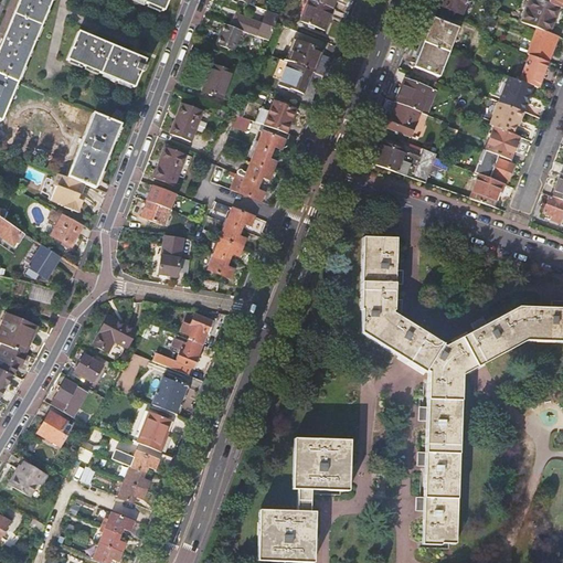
[(20,0),(0,48),(0,118),(3,120),(52,0),(20,0)]
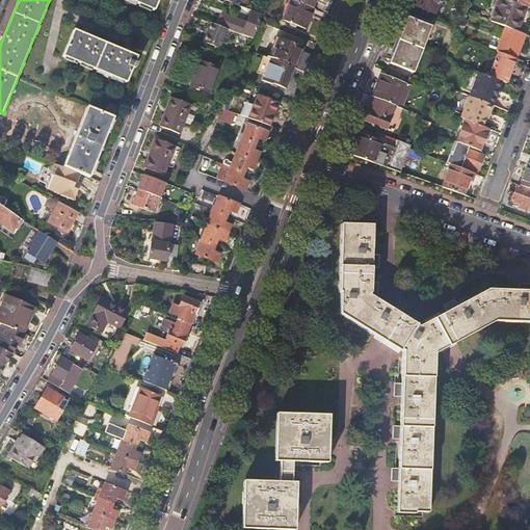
[(135,0),(156,8),(159,0),(135,0)]
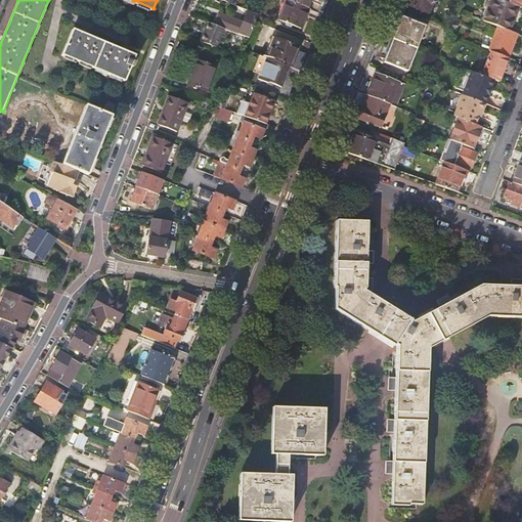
[(286,0),(280,14),(302,24),(309,6),(306,4),(295,0),(286,0)]
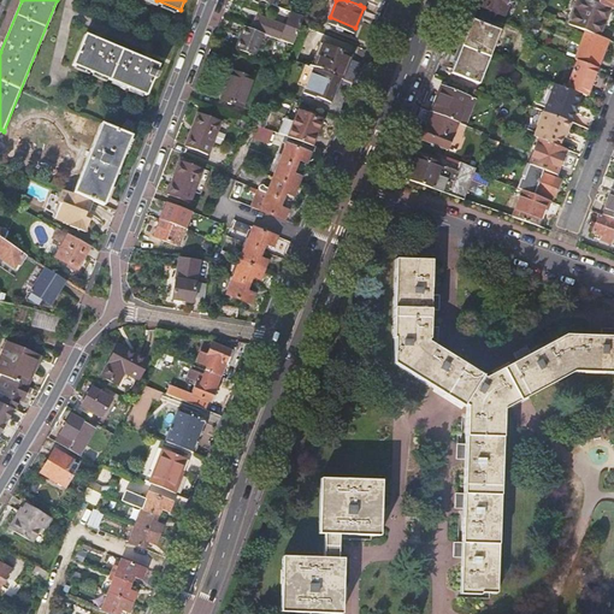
[(482,0),(482,3),(507,12),(511,0),(482,0)]
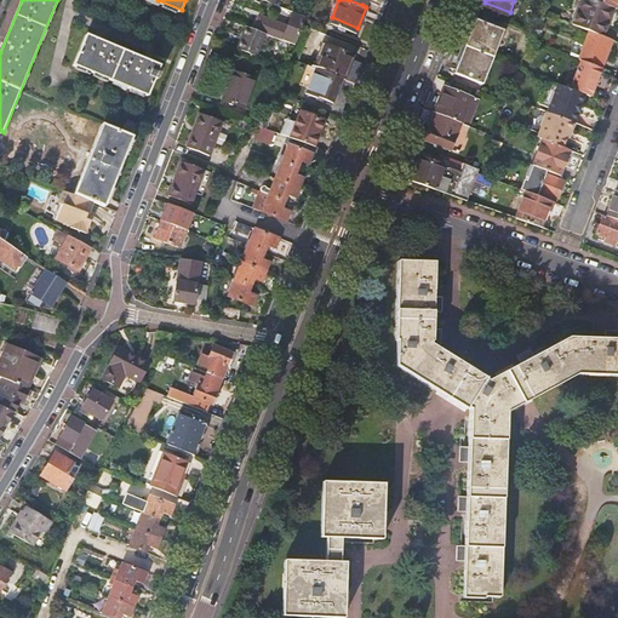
[(613,5),(600,0),(581,0),(572,22),(591,29),(595,32),(604,34),(613,5)]
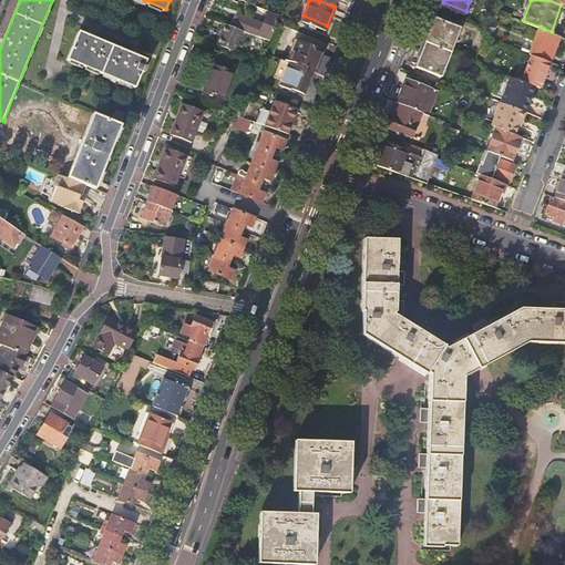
[(239,11),(234,24),(245,28),(270,38),(280,12),(269,9),(265,21),(239,11)]
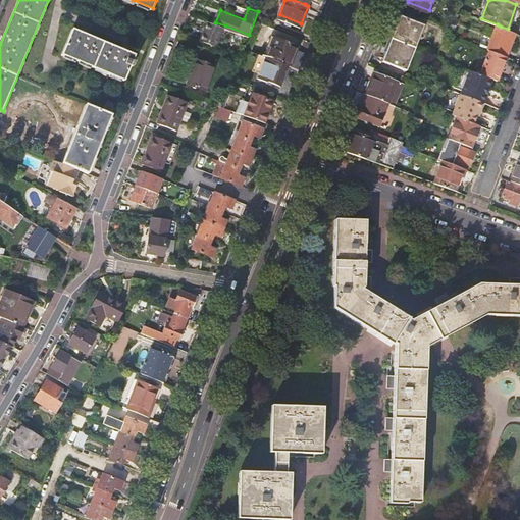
[(402,15),(384,59),(408,68),(425,24),(402,15)]
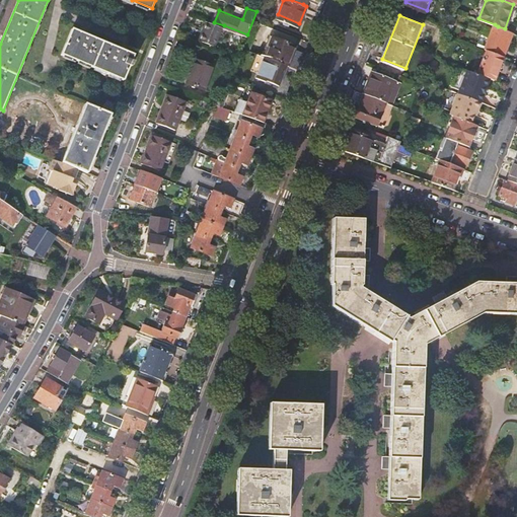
[(216,45),(224,25),(214,22),(207,19),(201,39),(206,41),(209,42),(216,45)]
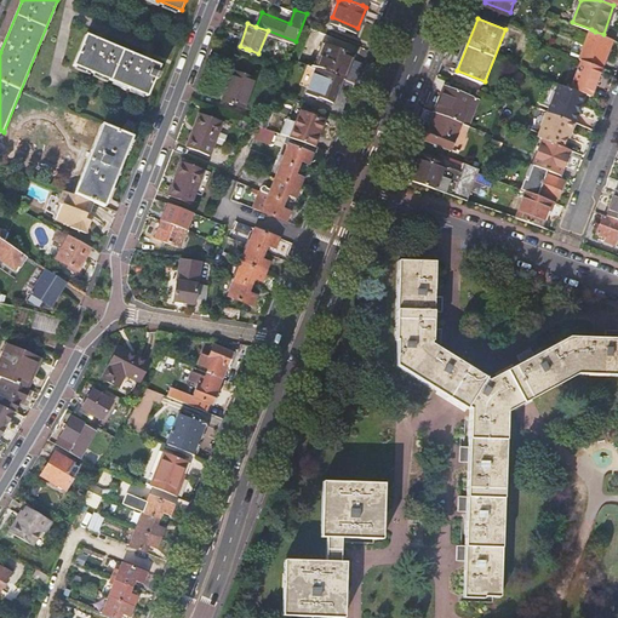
[(533,32),(526,28),(522,41),(528,44),(533,32)]
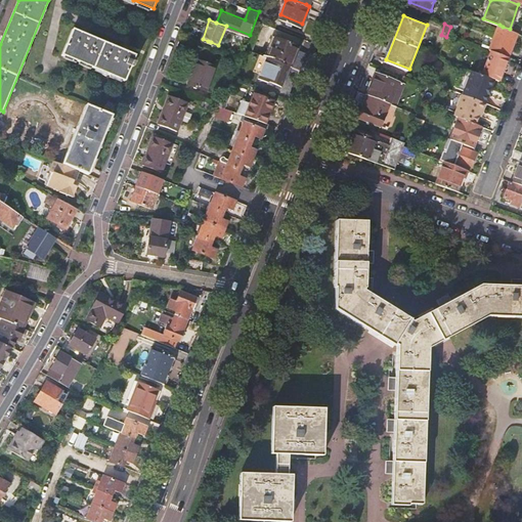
[(503,27),(499,25),(490,49),(492,50),(509,56),(518,32),(510,29),(503,27)]
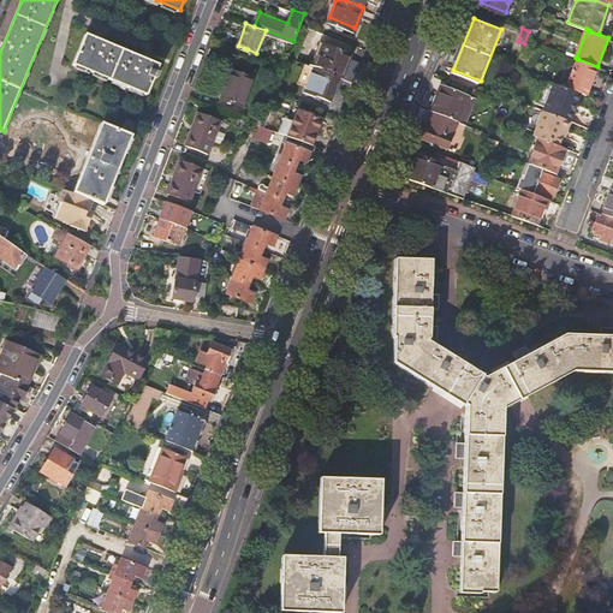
[(161,63),(87,33),(75,63),(149,93),(156,76),(158,77),(158,76),(159,76),(160,75),(161,71),(159,70),(161,63)]
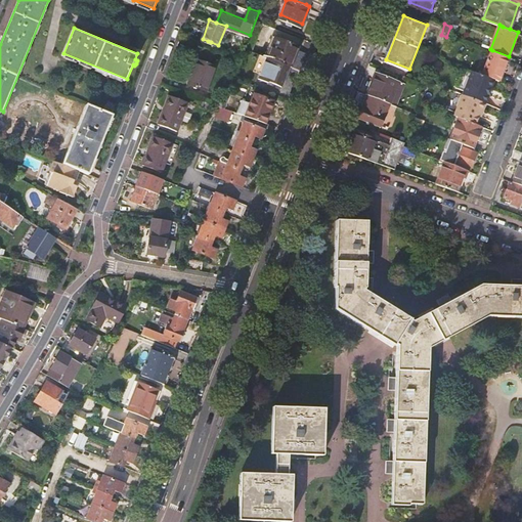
[(203,39),(190,35),(186,48),(213,58),(216,48),(210,46),(211,42),(208,41),(203,39)]
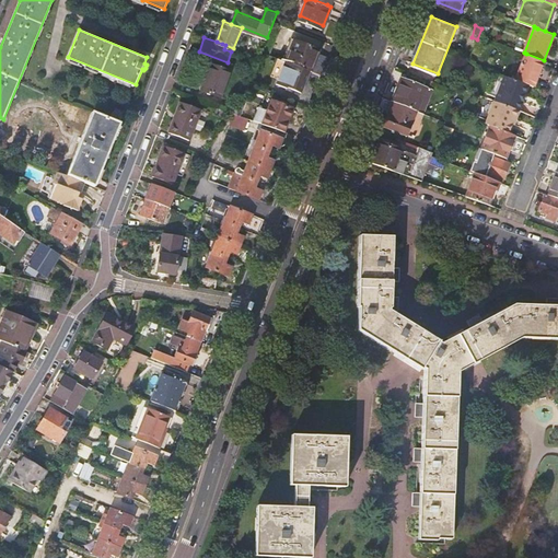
[(288,59),(311,69),(313,69),(321,49),(295,38),(288,59)]
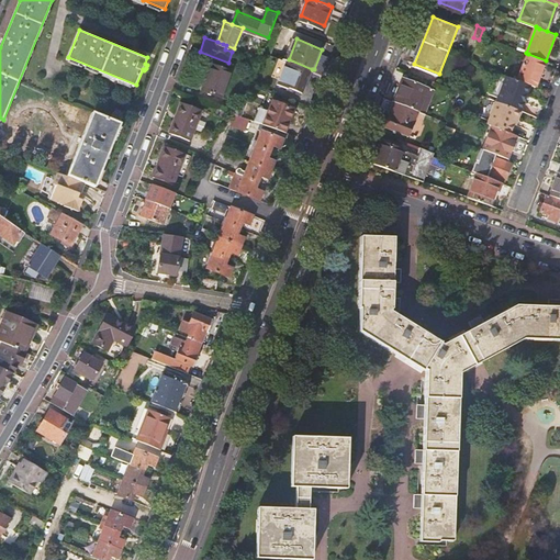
[(484,41),(479,40),(474,51),(483,55),(486,46),(482,45),(484,41)]
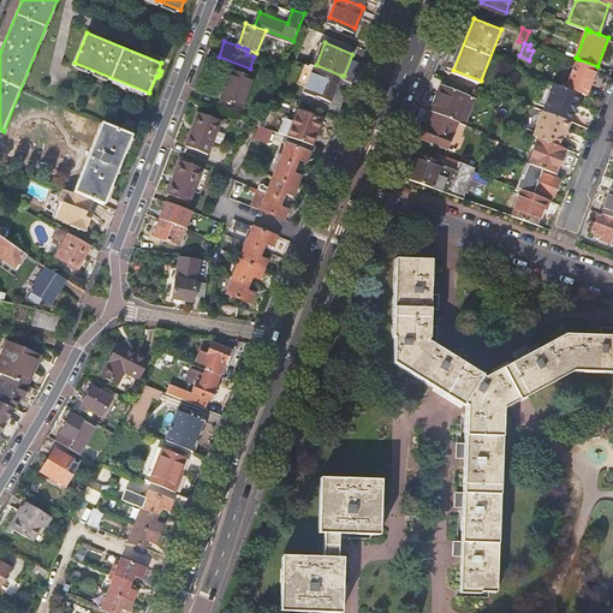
[(597,66),(578,59),(569,87),(588,94),(597,66)]
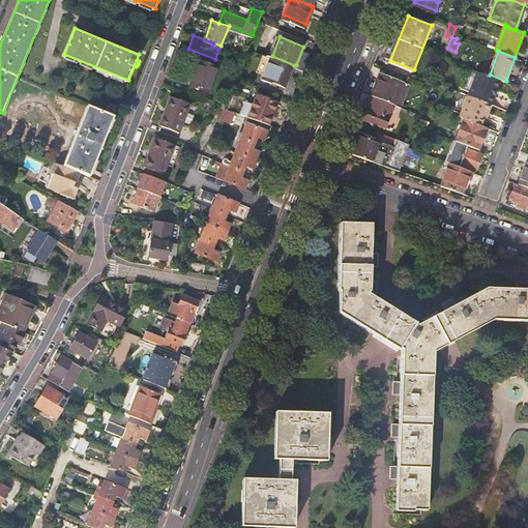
[(294,65),(272,56),(263,79),(286,87),(294,65)]
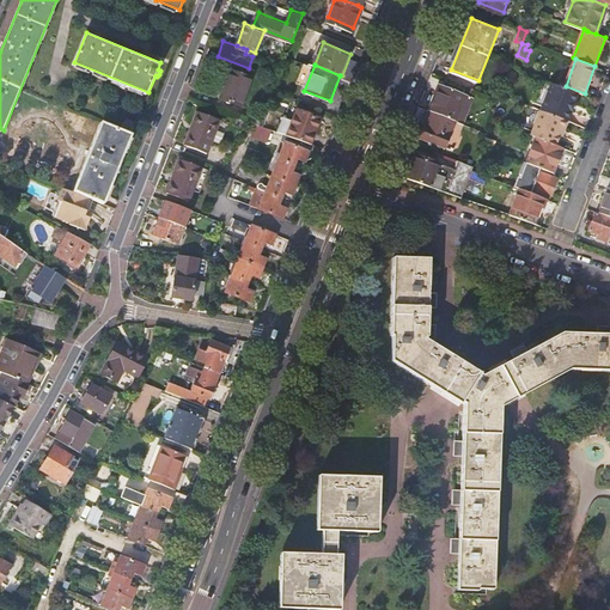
[(252,75),(232,67),(221,96),(243,103),(252,75)]
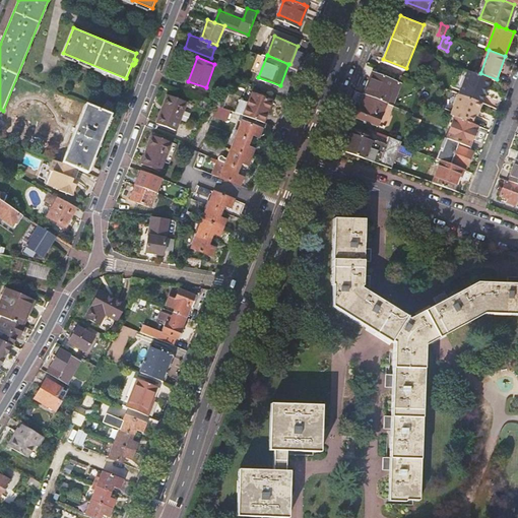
[(480,73),(469,69),(460,92),(482,101),(487,92),(488,93),(491,85),(490,85),(493,77),(480,73)]
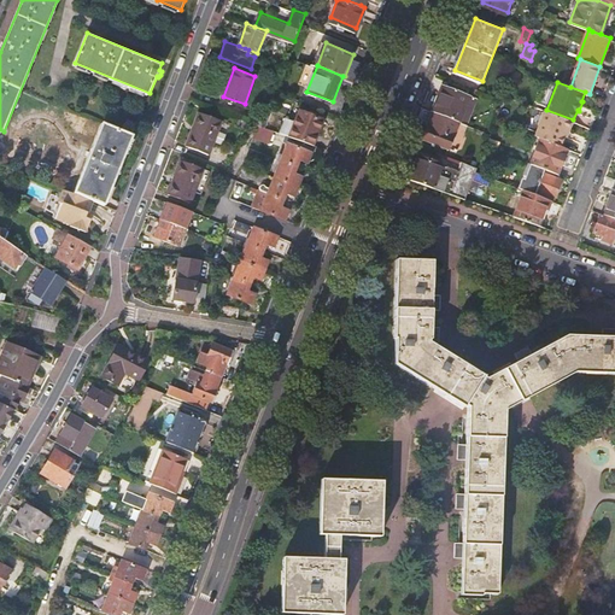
[(472,94),(445,85),(426,132),(452,142),(461,121),(472,94)]
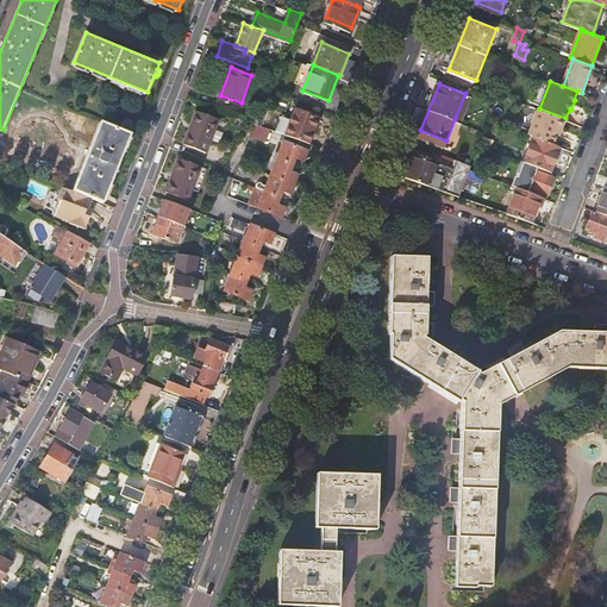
[(465,93),(455,119),(463,123),(474,97),(465,93)]
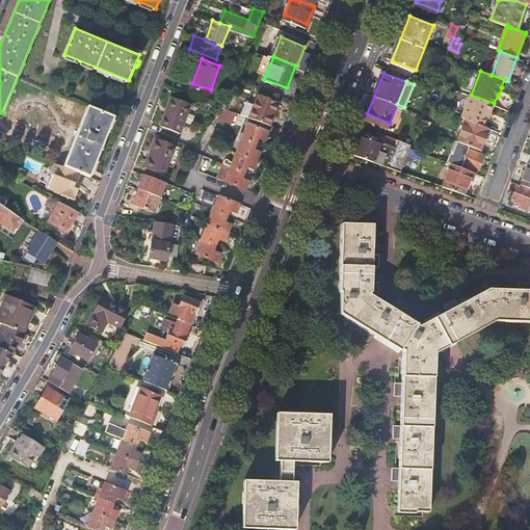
[(471,94),(461,116),(466,118),(483,125),(486,116),(488,111),(492,110),(494,103),(471,95),(471,94)]
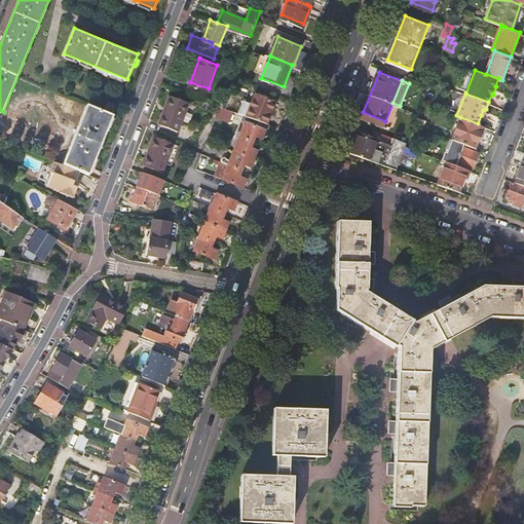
[(212,102),(224,107),(227,99),(215,94),(212,102)]
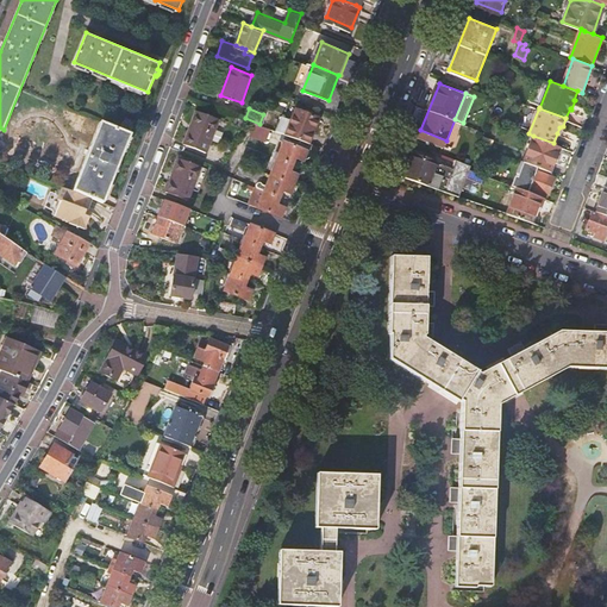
[(198,110),(186,142),(207,150),(212,139),(219,142),(227,120),(198,110)]
